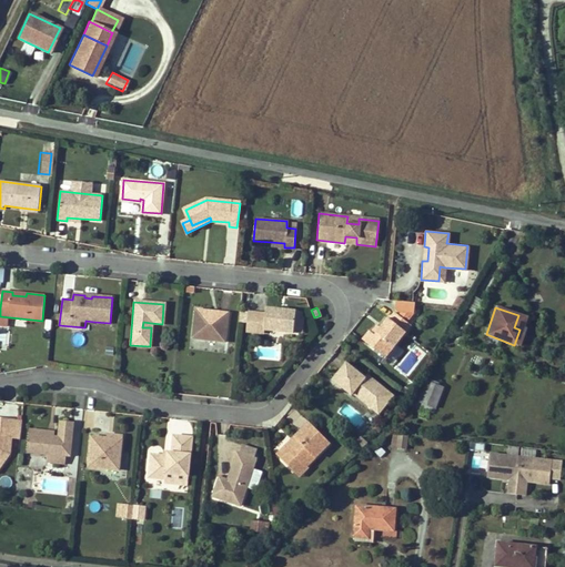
[(263,315),(245,313),(243,333),(261,334),(261,330),(290,333),(292,311),(281,310),(281,313),(275,313),(276,310),(263,309),(263,315)]
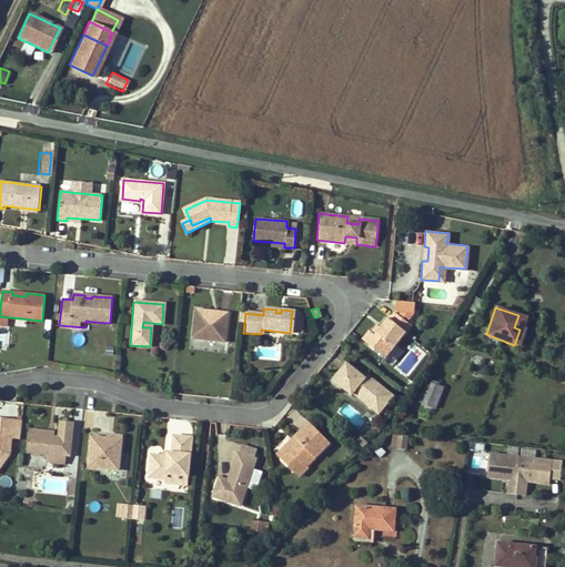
[(212,315),(209,311),(193,310),(191,338),(224,342),(226,313),(219,312),(218,316),(212,315)]
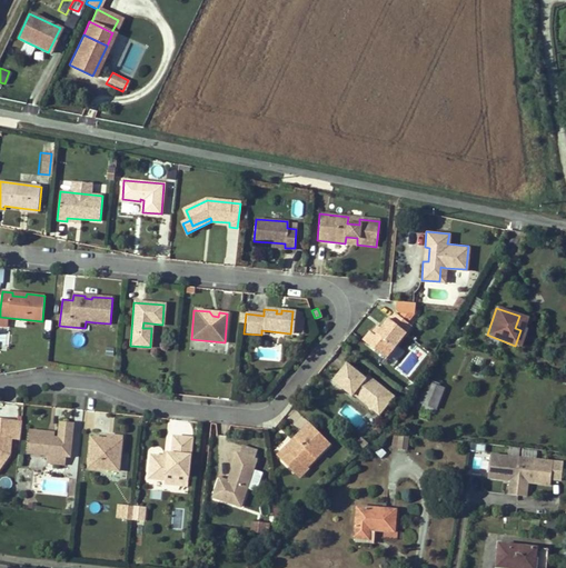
[(373,330),(370,334),(367,331),(360,340),(384,359),(409,327),(395,315),(388,322),(387,320),(379,329),(376,332),(373,330)]
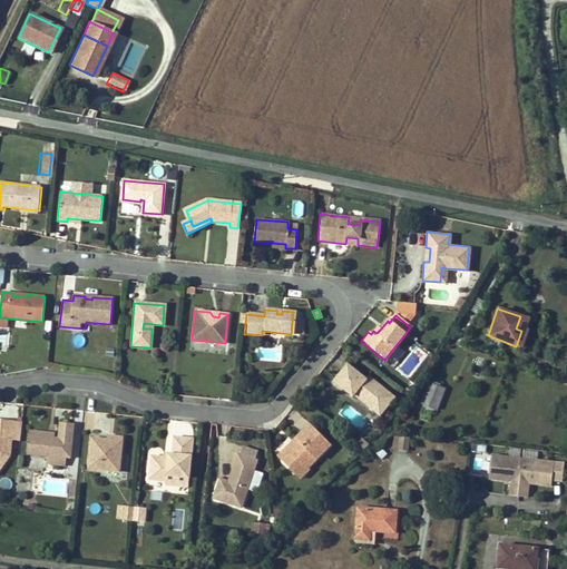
[(363,380),(345,365),(332,382),(350,396),(351,395),(371,411),(385,393),(365,378),(363,380)]
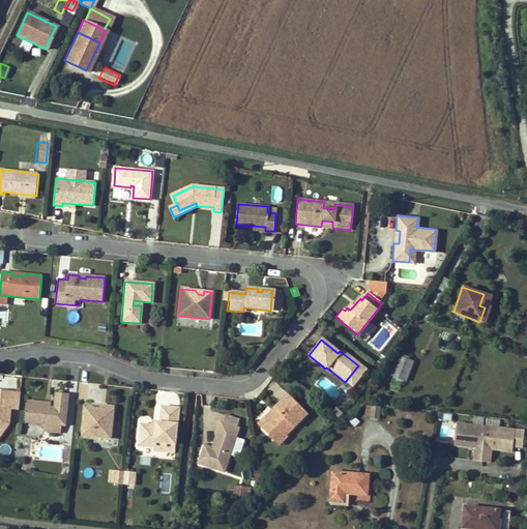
[(397,355),(388,375),(404,381),(411,361),(397,355)]
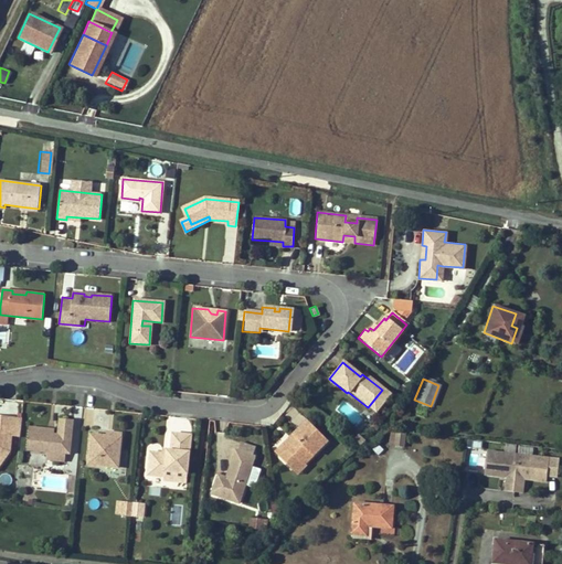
[(389,395),(382,390),(368,407),(373,413),(389,395)]
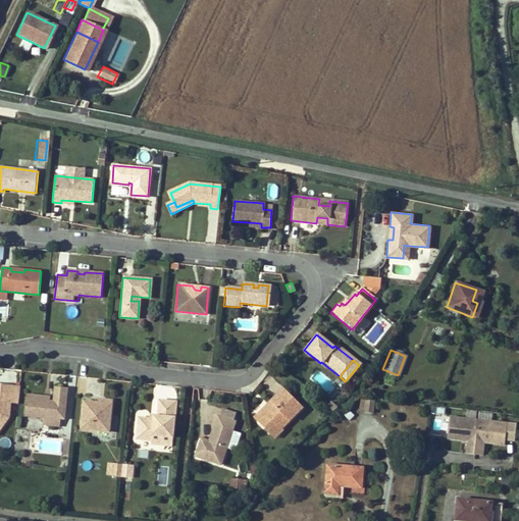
[(0,427),(10,414),(11,400),(18,401),(20,382),(0,379),(0,427)]
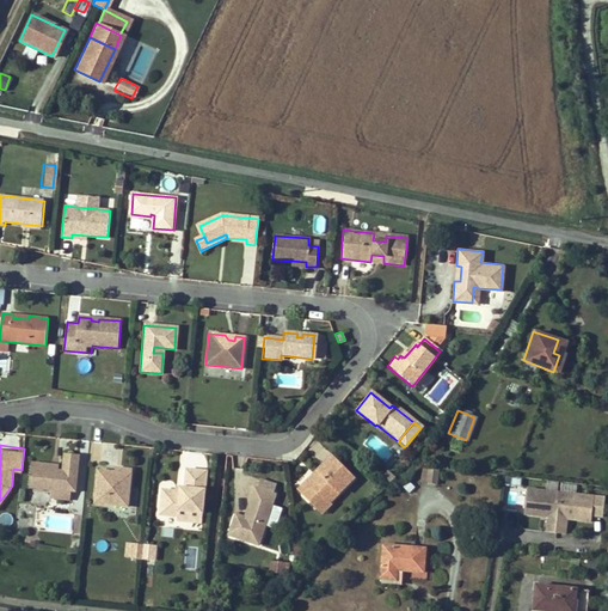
[(53,483),(51,494),(71,495),(72,487),(75,487),(79,452),(65,450),(63,463),(63,468),(31,464),(29,478),(53,481),(53,483)]
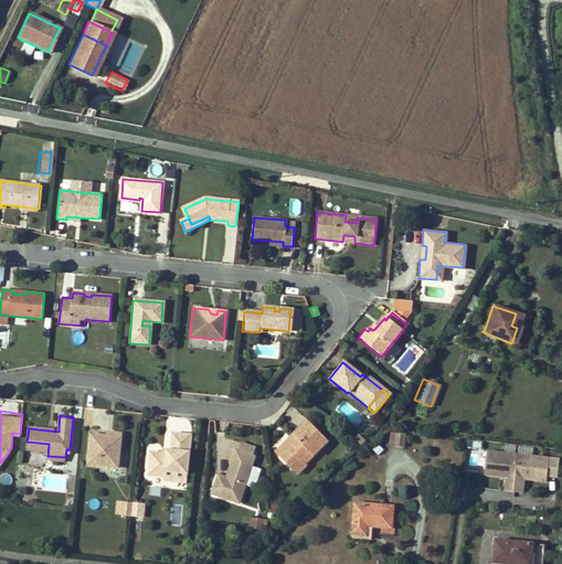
[(297,438),(292,443),(289,440),(276,453),(294,469),(303,459),(307,464),(330,440),(309,419),(294,435),(297,438)]
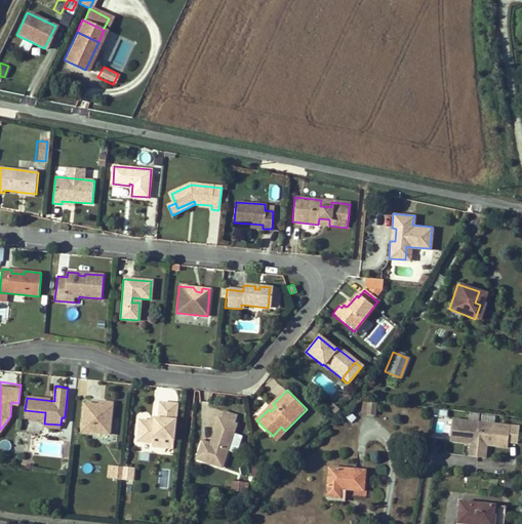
[(319,405),(324,410),(329,404),(324,399),(319,405)]
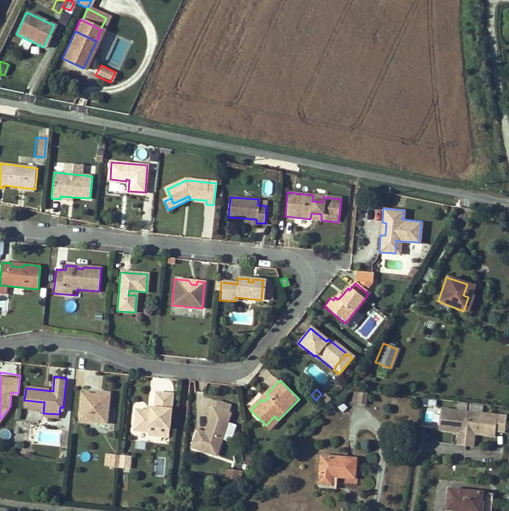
[(96,394),(81,392),(78,420),(107,423),(110,391),(101,390),(100,397),(96,397),(96,394)]
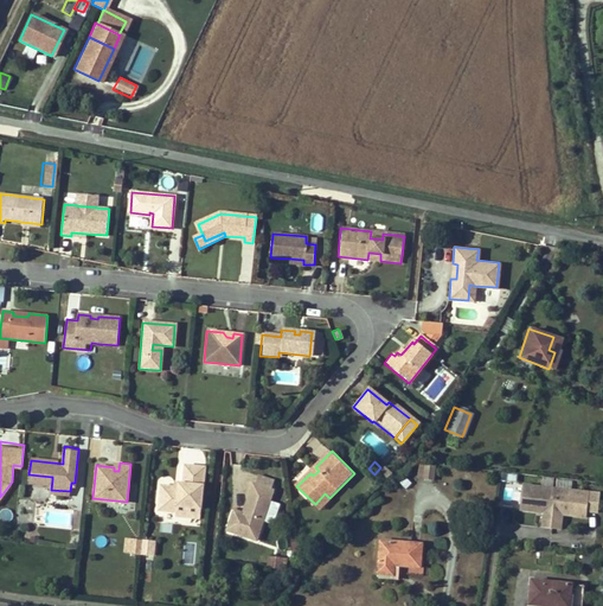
[(158,510),(177,511),(175,516),(185,517),(187,506),(200,508),(205,466),(181,464),(180,480),(179,485),(174,484),(161,483),(158,510)]
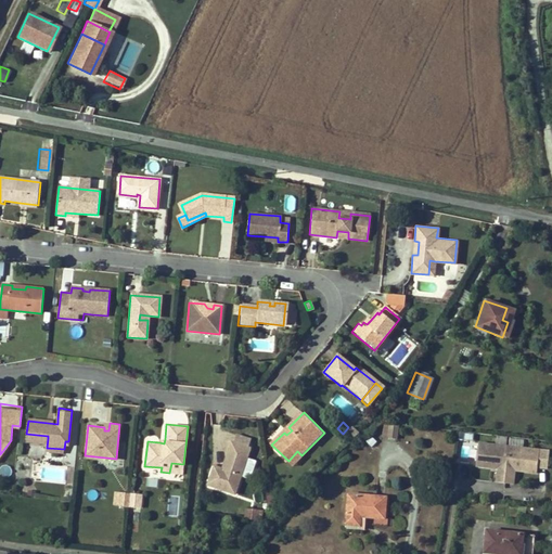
[(386,438),(394,439),(396,425),(387,424),(386,438)]
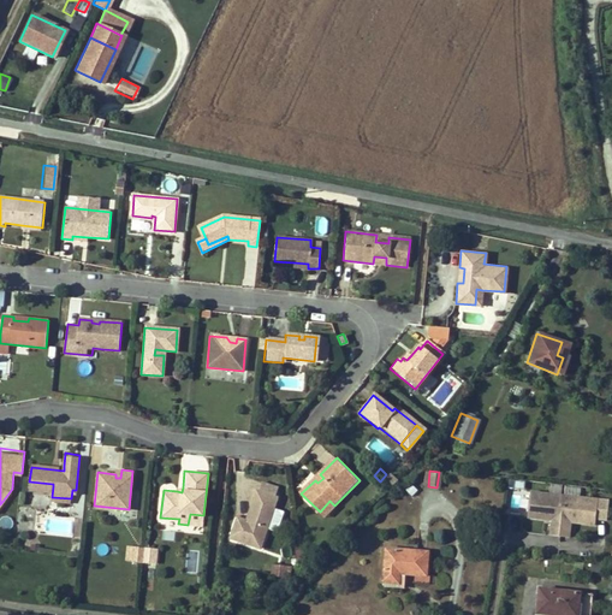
[(505,478),(501,515),(541,519),(540,534),(568,537),(569,524),(593,526),(594,520),(605,521),(606,498),(576,495),(577,488),(547,484),(546,491),(522,489),(523,480),(505,478)]
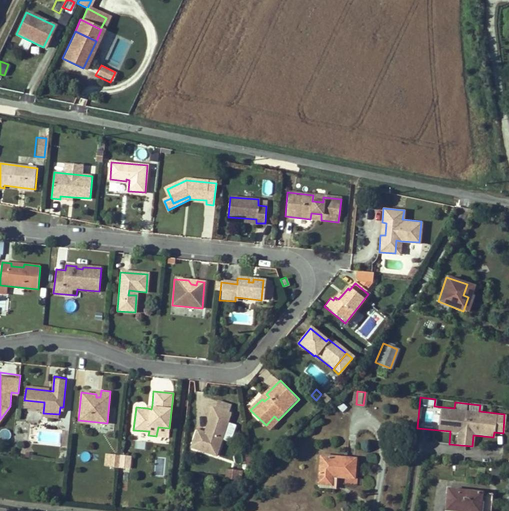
[(206,432),(198,429),(192,445),(217,454),(232,413),(214,407),(206,432)]
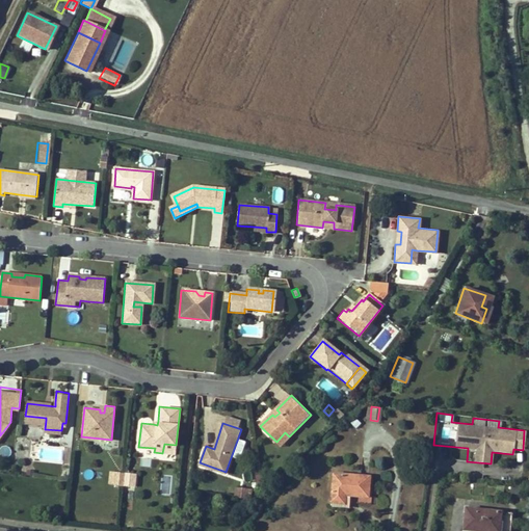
[(291,439),(289,436),(285,432),(276,442),(283,447),(291,439)]
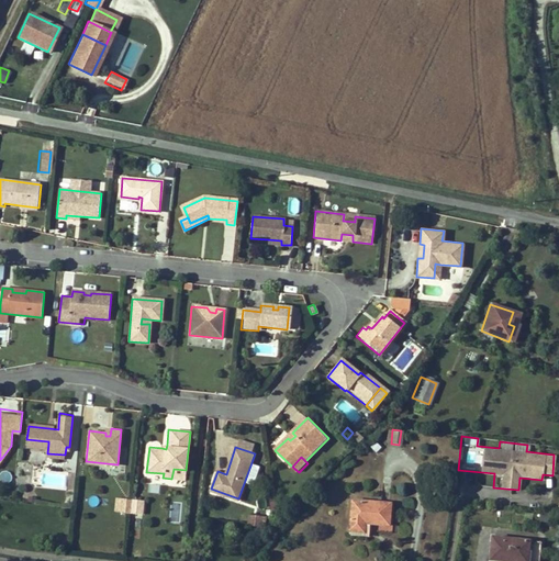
[(132,498),(122,497),(121,509),(131,511),(132,498)]
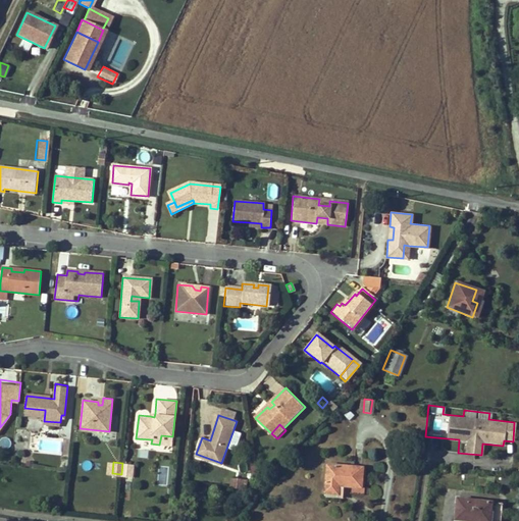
[(133,463),(122,462),(122,463),(121,474),(132,475),(133,463)]
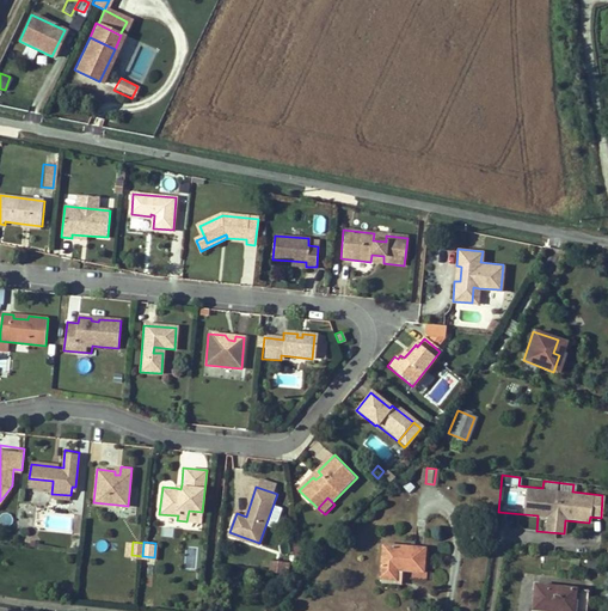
[(183,545),(180,568),(192,568),(194,545),(183,545)]
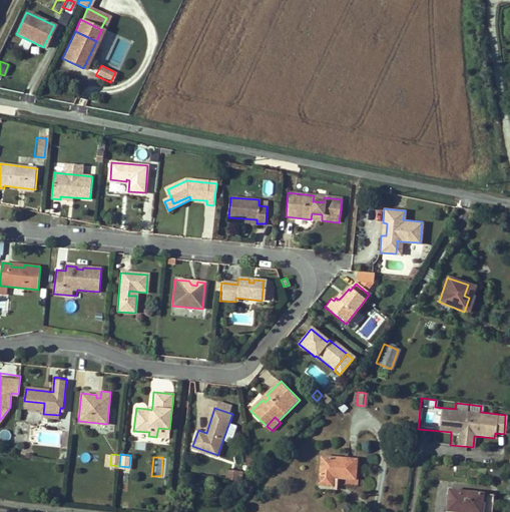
[(344,460),(321,458),(318,484),(329,485),(330,476),(352,478),(353,461),(352,461),(344,460)]
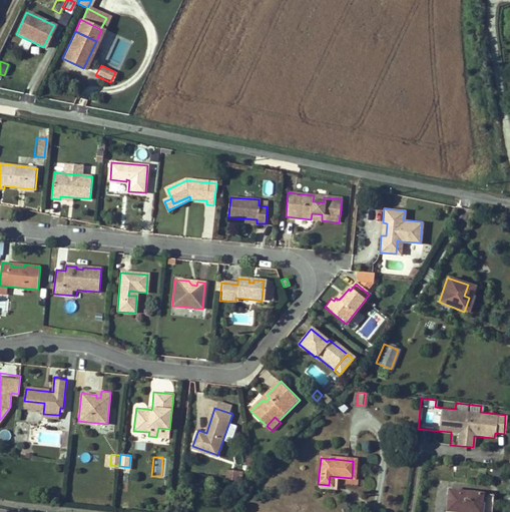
[(223,480),(239,481),(240,470),(223,469),(223,480)]
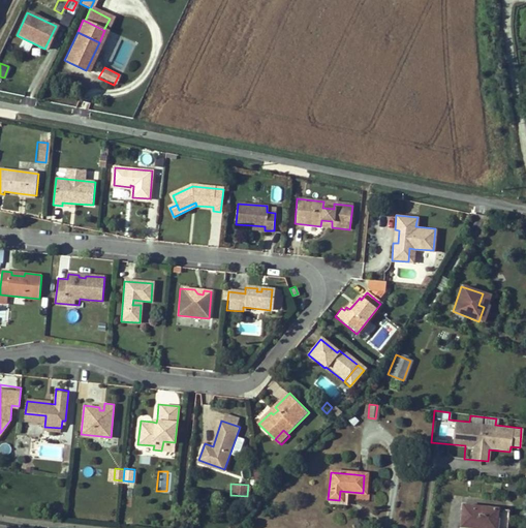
[(494,527),(497,508),(461,505),(459,526),(475,527),(476,527),(477,526),(493,527),(494,527)]
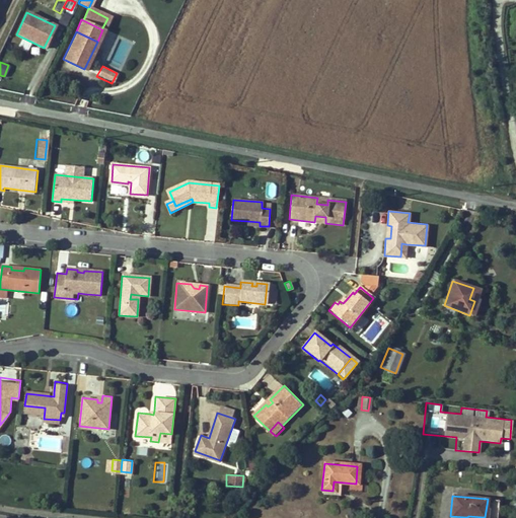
All buildings are outlined.
